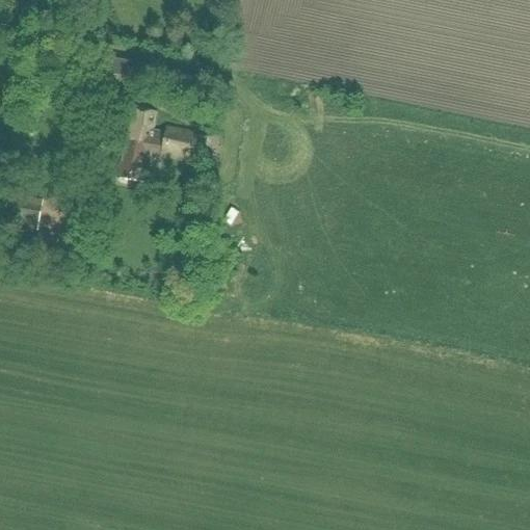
[(103,81),(135,86),(149,88),(152,67),(138,63),(107,60),(103,81)]
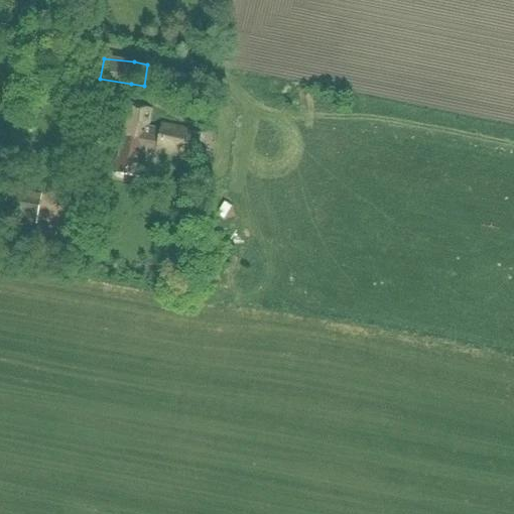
[(141,174),(144,159),(142,158),(143,151),(145,151),(146,145),(159,147),(159,150),(188,154),(194,126),(163,122),(162,127),(150,125),(152,108),(126,104),(116,170),(141,174)]
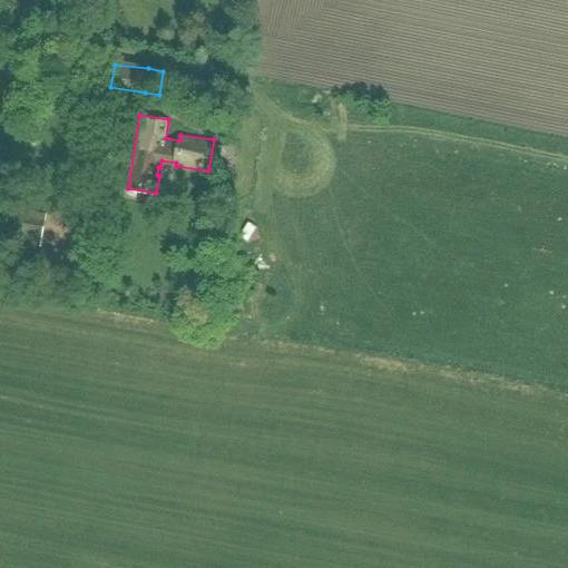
[(0,229),(0,237),(42,245),(47,219),(3,211),(0,229)]
